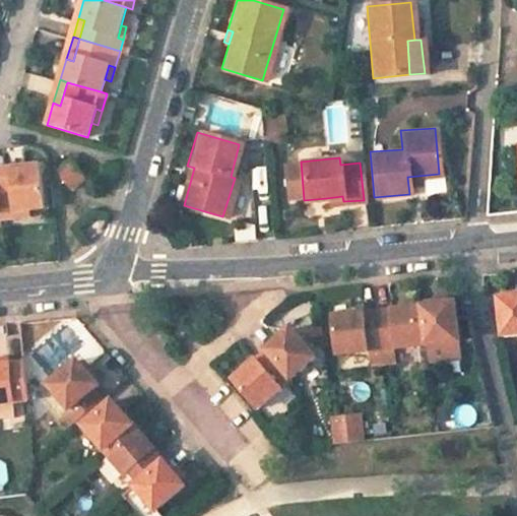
[(56,171),(69,187),(83,176),(71,159),(56,171)]
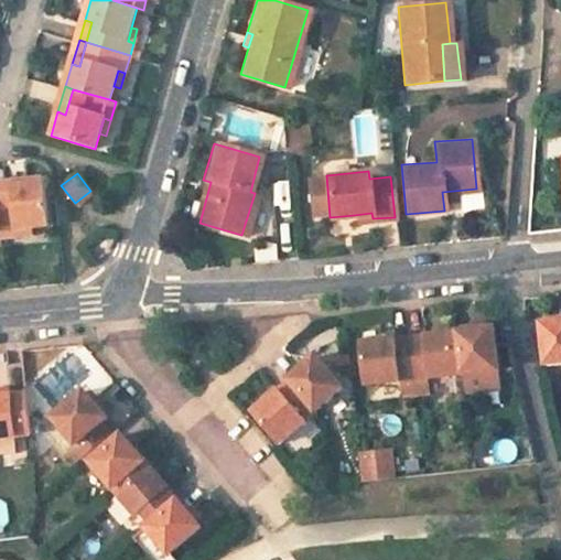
[(0,232),(10,232),(11,225),(25,224),(40,223),(35,175),(10,179),(11,186),(0,187),(0,232)]
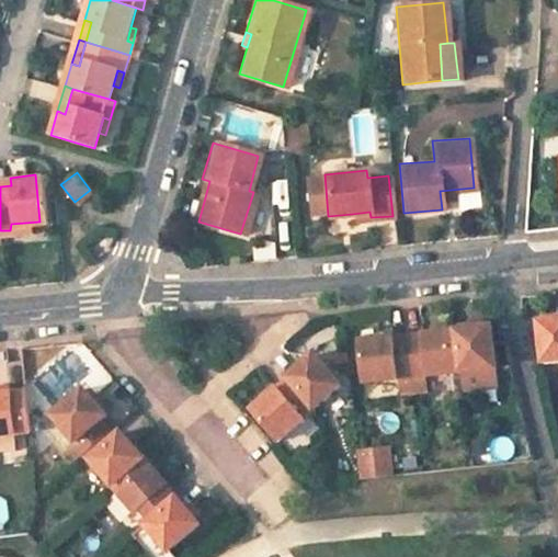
[(202,179),(190,219),(198,222),(209,181),(202,179)]
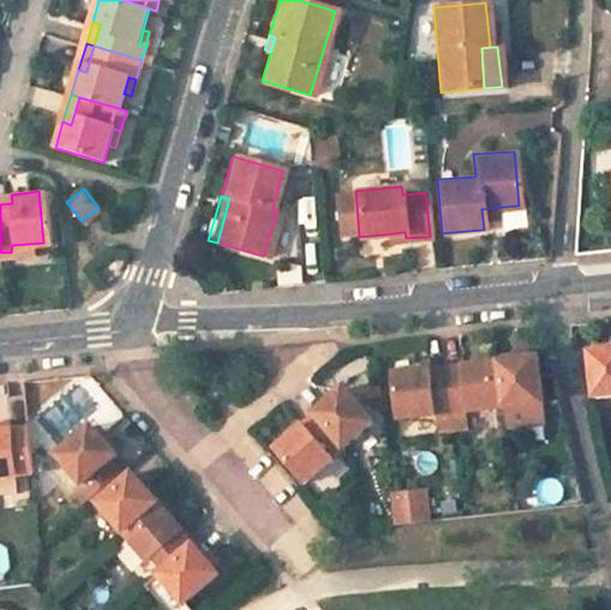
[(610,346),(585,350),(591,394),(610,392),(610,346)]
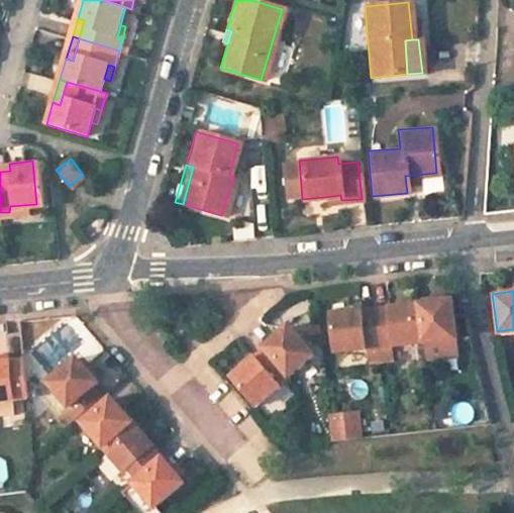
[(419,306),(423,344),(455,341),(452,303),(419,306)]
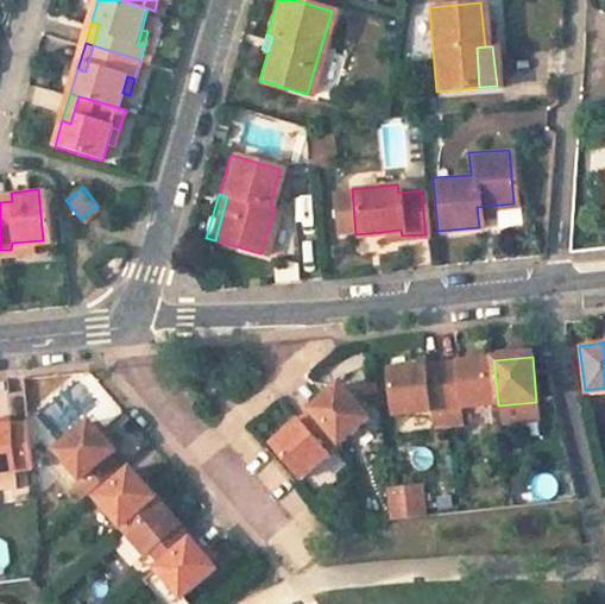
[(493,360),(440,366),(445,410),(498,406),(493,360)]
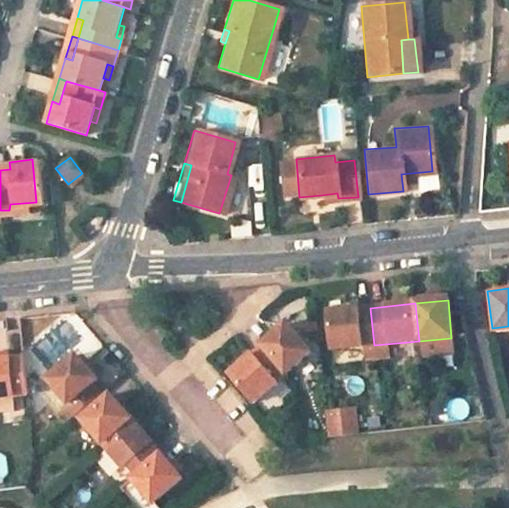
[(329,349),(374,345),(370,308),(325,312),(329,349)]
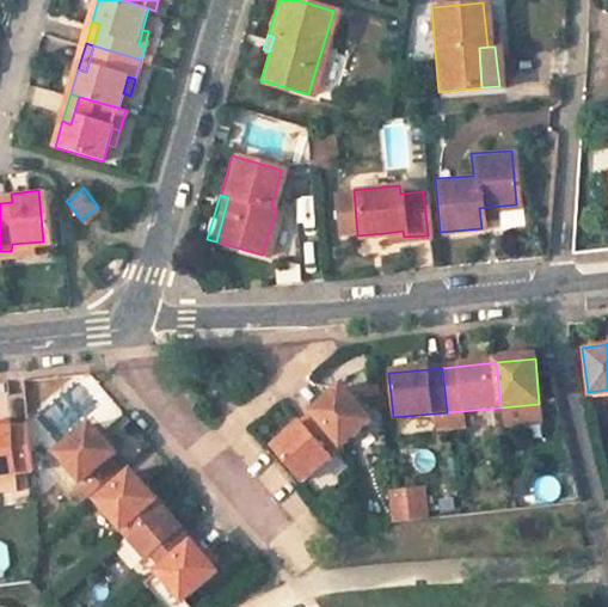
[(318,414),(342,441),(372,415),(343,384),(314,410),(318,414)]
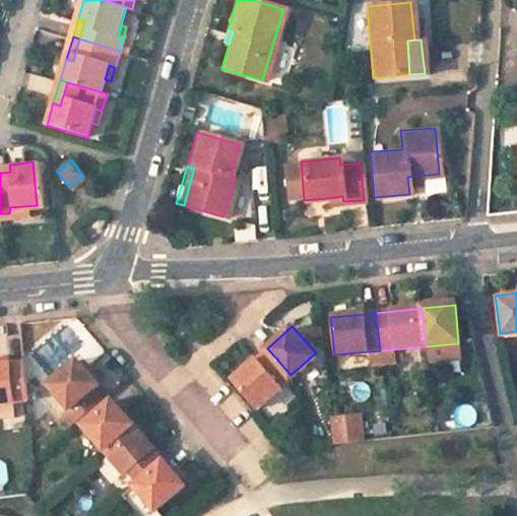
[(267,348),(235,377),(257,403),(291,375),(270,351),(267,348)]
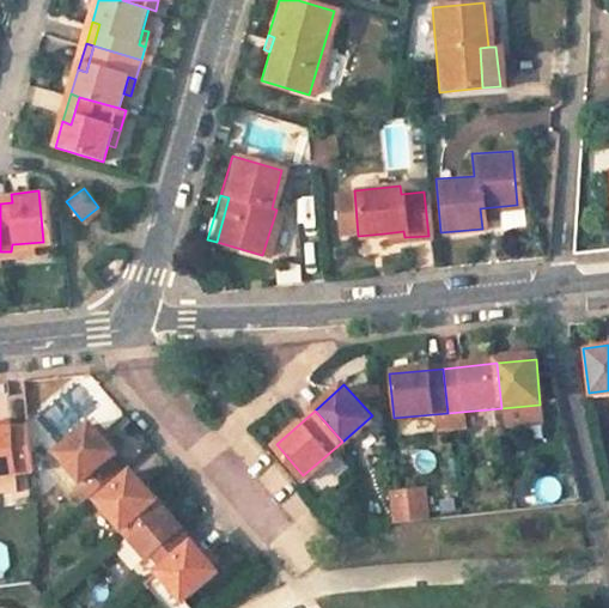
[(29,424),(0,426),(0,473),(34,469),(29,424)]
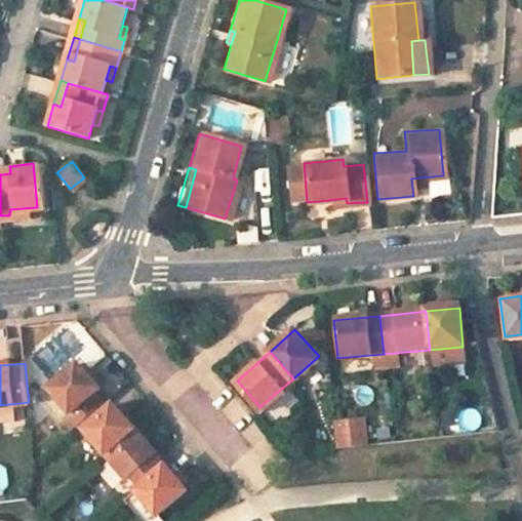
[(99,389),(78,364),(49,389),(71,414),(99,389)]
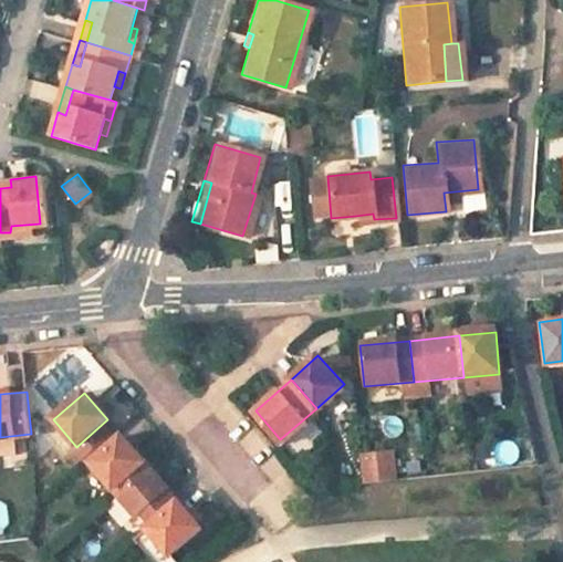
[(112,487),(143,460),(122,435),(91,462),(112,487)]
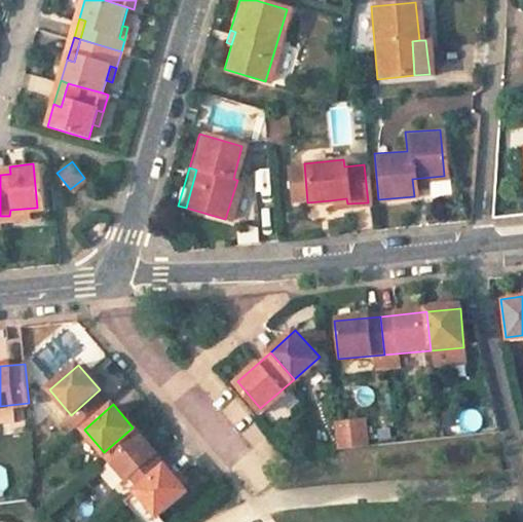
[(366,445),(364,419),(363,415),(348,416),(351,446),(366,445)]
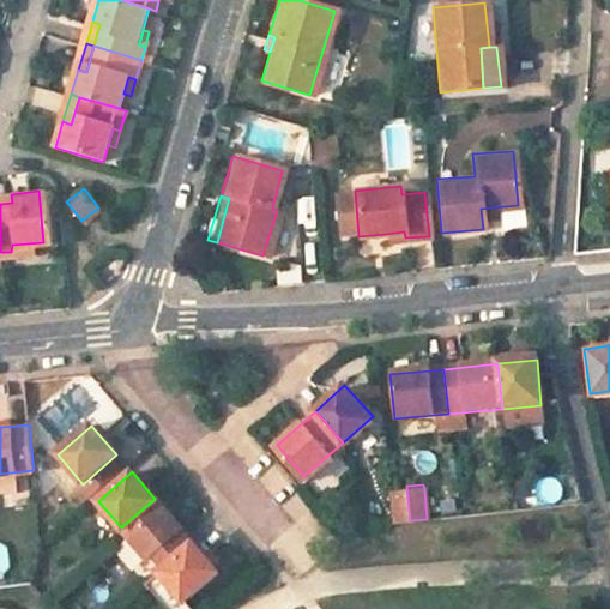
[(390,488),(393,523),(410,520),(406,486),(390,488)]
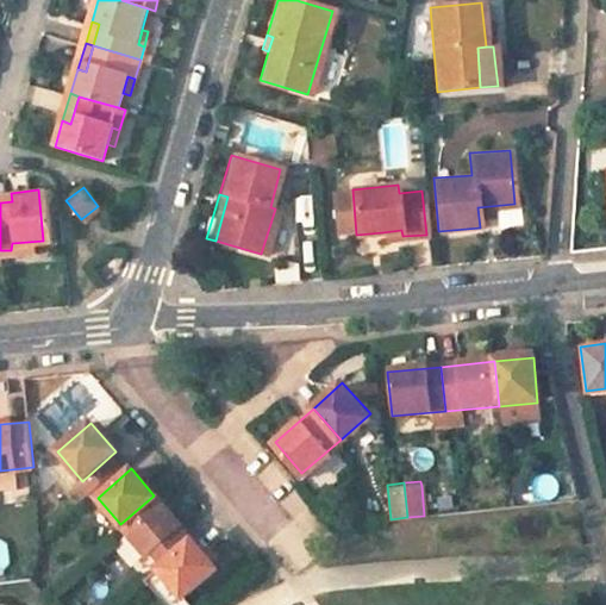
[(120,524),(149,557),(155,552),(162,561),(189,537),(154,496),(120,524)]
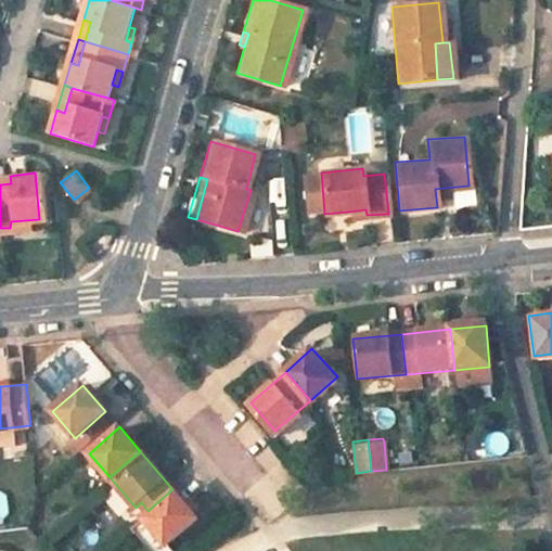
[(148,511),(142,515),(167,545),(197,519),(172,489),(148,511)]
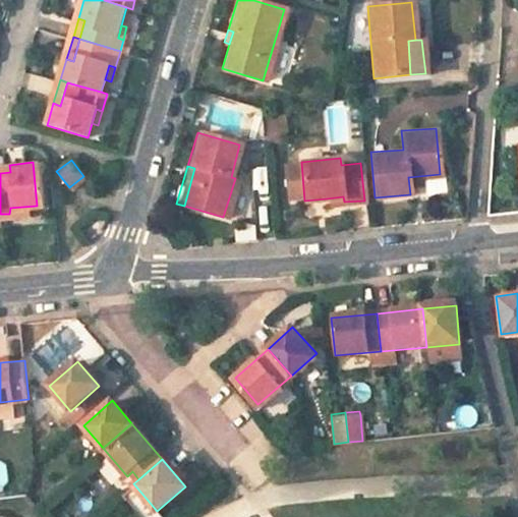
[(138,479),(132,471),(127,476),(133,483),(138,479)]
